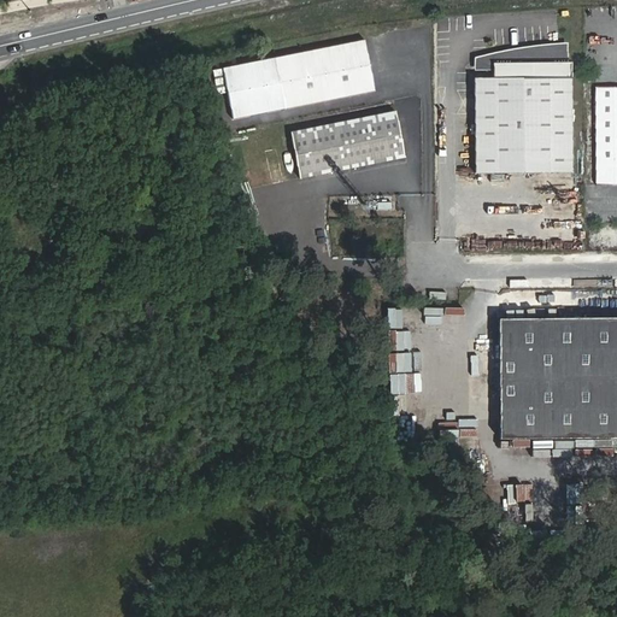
[(366,40),(276,58),(287,109),(376,90),(366,40)]
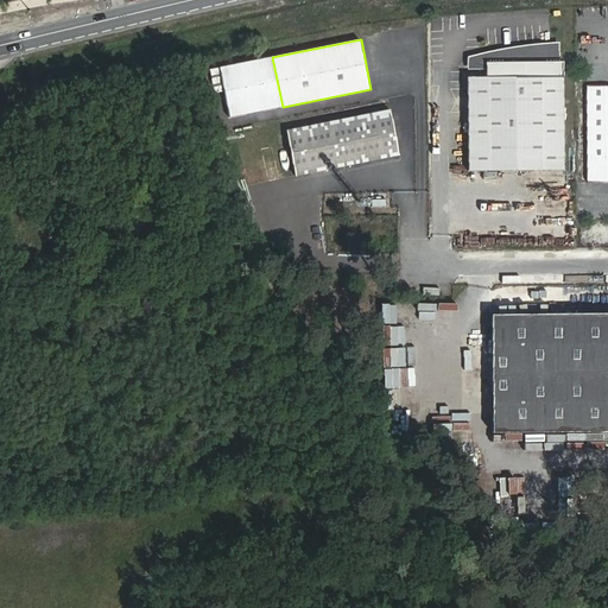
[(556,70),(556,54),(531,52),(508,52),(487,55),(487,77),(468,77),(468,171),(564,170),(563,70),(556,70)]
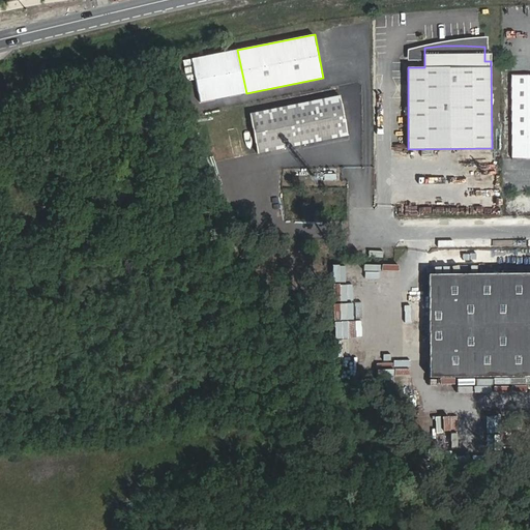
[(512,159),(529,159),(529,75),(511,76),(512,159)]
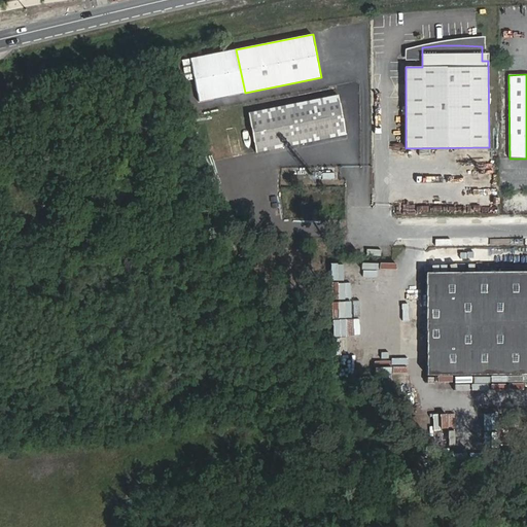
[(249,112),(256,151),(347,133),(339,94),(249,112)]
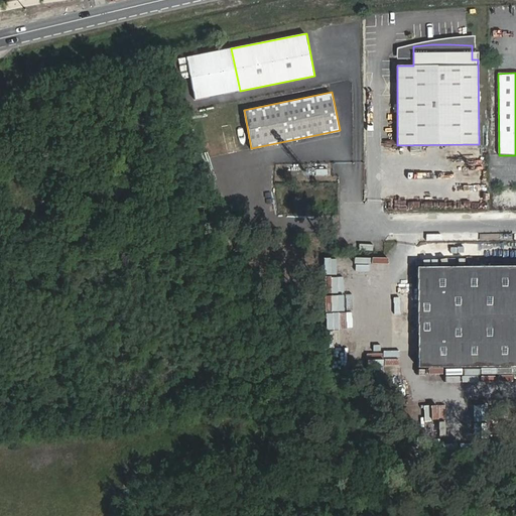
[(417,367),(515,366),(515,266),(416,267),(417,367)]
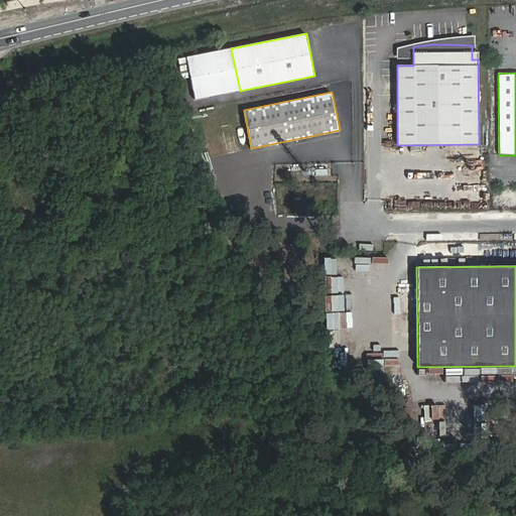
[(321,278),(321,309),(330,309),(330,292),(335,292),(335,278),(321,278)]
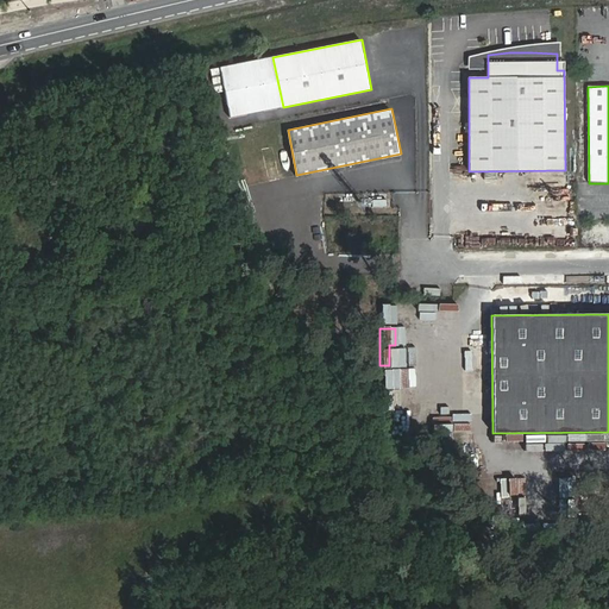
[(420,362),(387,366),(390,396),(424,393),(420,362)]
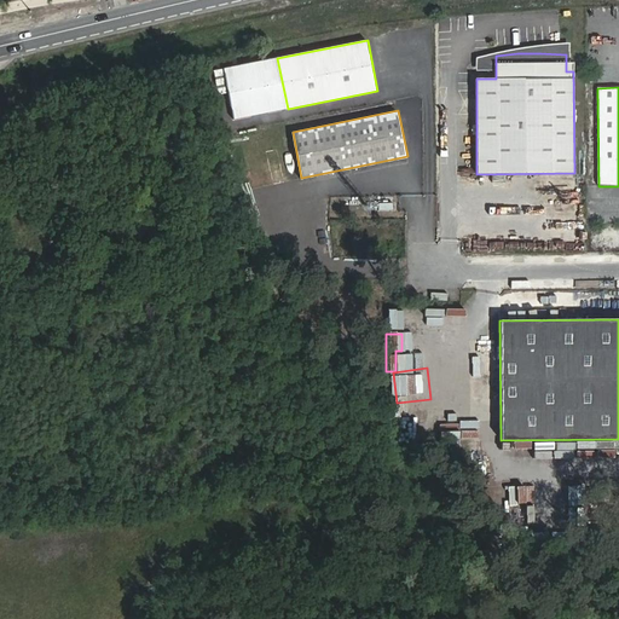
[(392,418),(392,441),(409,441),(409,420),(392,418)]
